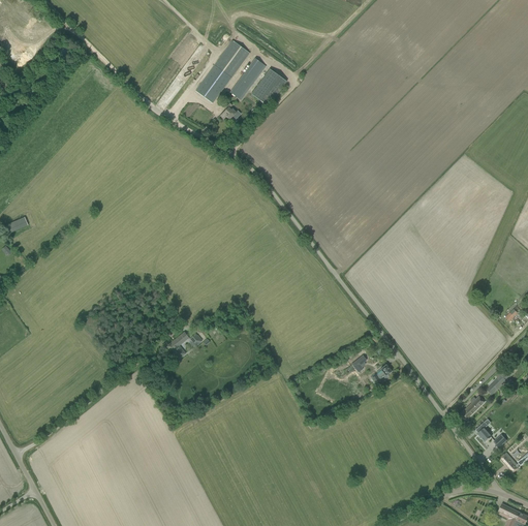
[(214,100),(216,96),(251,51),(234,37),(199,84),(196,88),(214,100)]
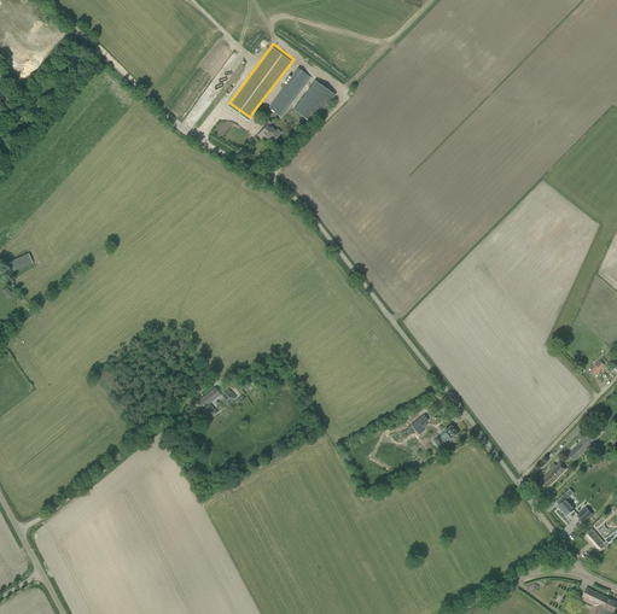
[(283,115),(312,75),(300,65),(271,105),(283,115)]
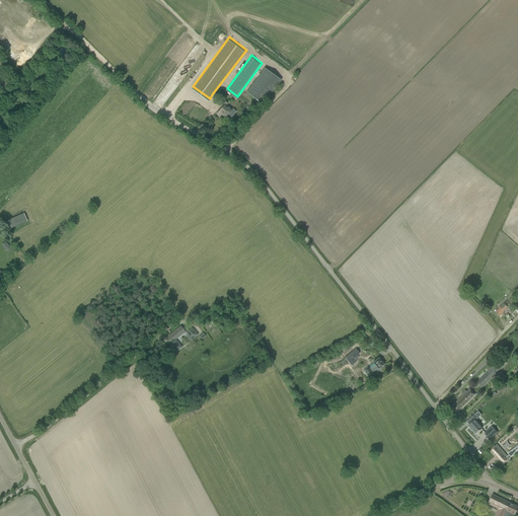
[(283,77),(266,65),(247,90),(265,102),(283,77)]
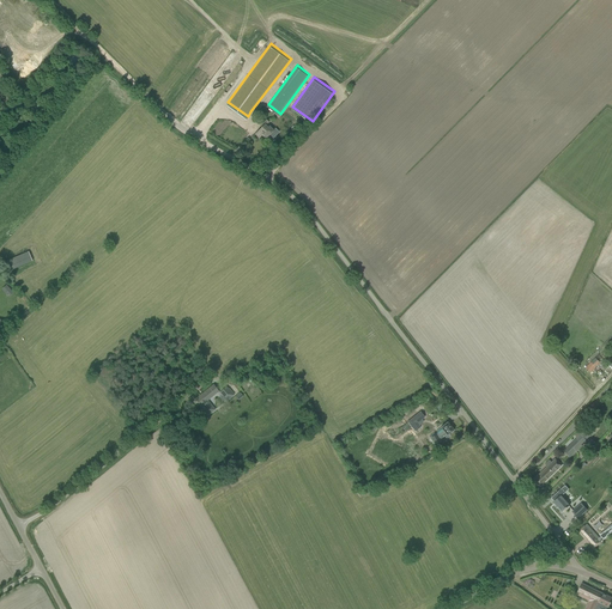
[(262,123),(256,131),(260,135),(264,132),(267,135),(270,133),(273,136),(280,129),(277,126),(274,127),(268,121),(271,119),(266,114),(260,121),(262,123)]
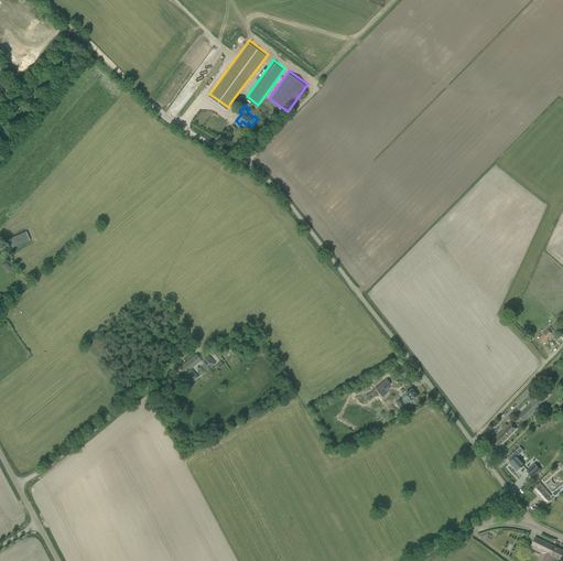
[(28,228),(7,238),(11,246),(31,237),(28,228)]
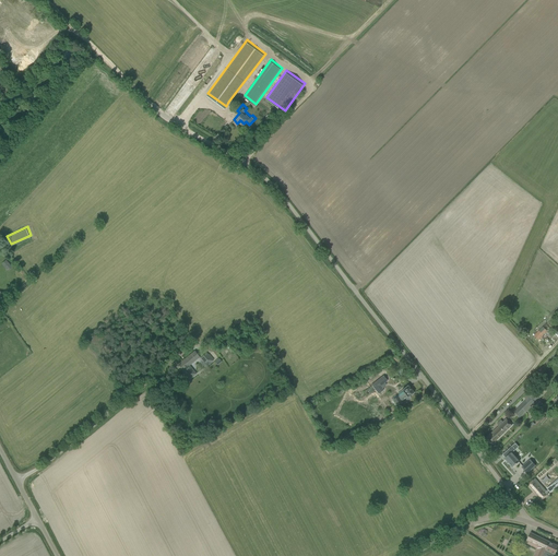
[(7,258),(3,260),(10,268),(15,263),(13,261),(12,263),(7,258)]
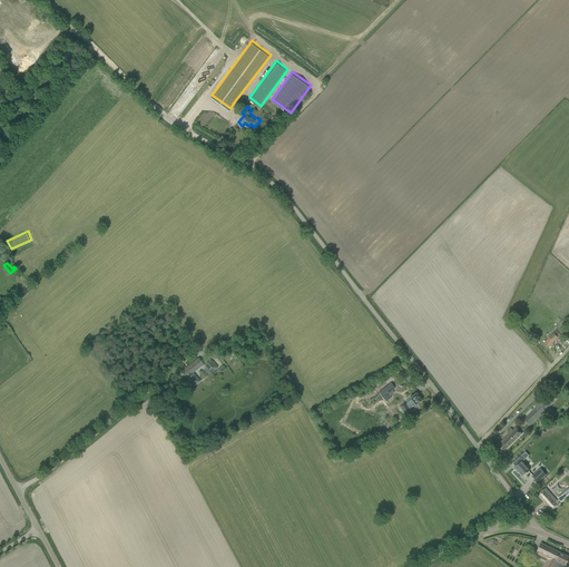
[(549,336),(546,339),(550,344),(559,334),(558,334),(556,331),(555,330),(549,336)]
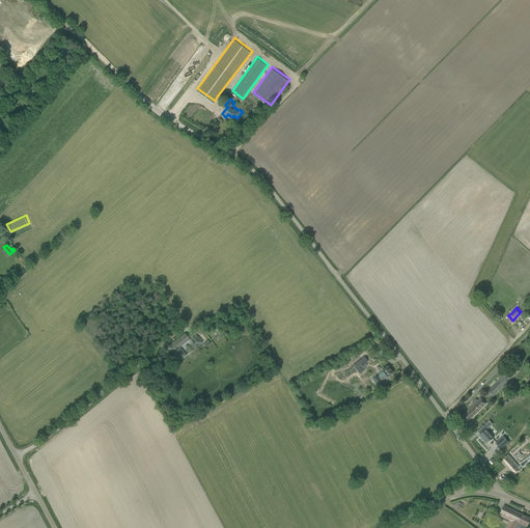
[(191,336),(190,334),(187,331),(170,343),(173,348),(180,357),(187,353),(180,344),(191,336)]
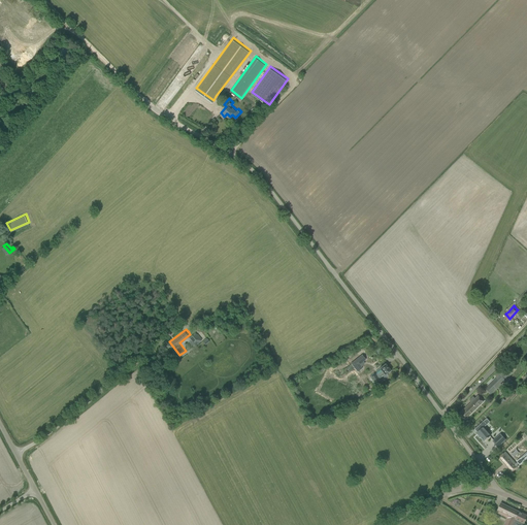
[(196,330),(190,335),(196,343),(203,337),(198,331),(198,332),(196,330)]
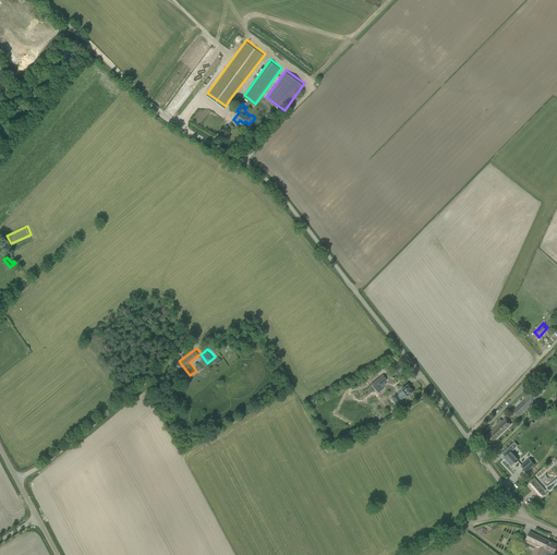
[(384,372),(373,382),(379,390),(384,386),(380,382),(388,376),(384,372)]
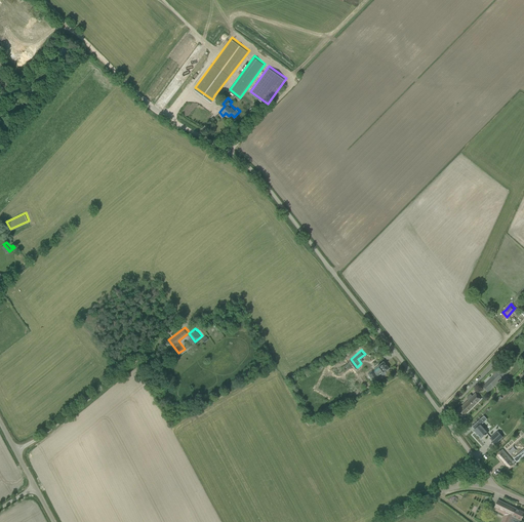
[(369,371),(369,372),(372,378),(378,375),(377,373),(381,370),(383,372),(385,372),(386,371),(386,370),(386,369),(390,366),(384,359),(378,363),(380,366),(375,369),(375,368),(373,369),(373,368),(369,370),(369,371)]
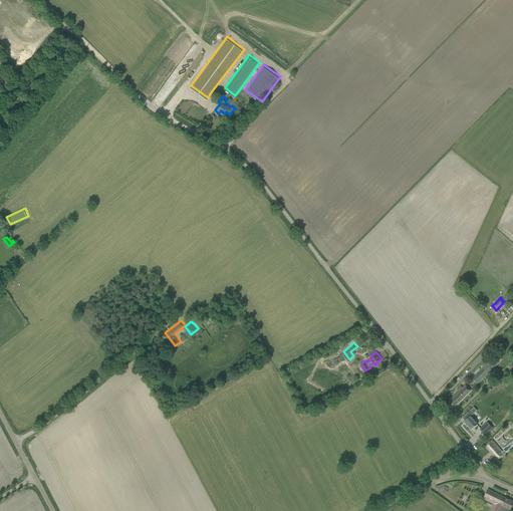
[(463,385),(462,384),(458,387),(460,389),(452,396),(448,400),(454,406),(457,402),(472,388),(466,381),(463,385)]
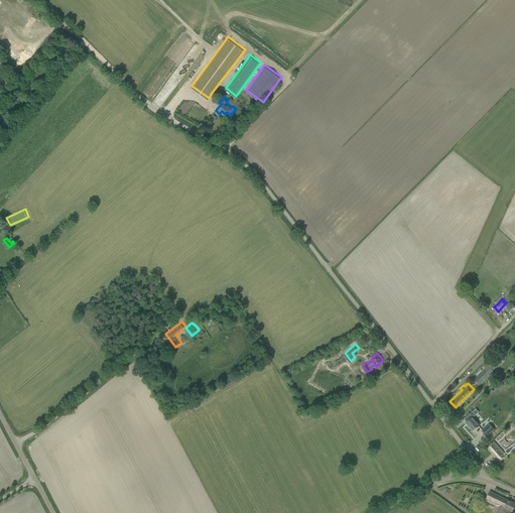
[(473,410),(465,416),(468,419),(467,419),(474,428),(478,425),(481,422),(474,414),(477,412),(474,408),(473,410)]
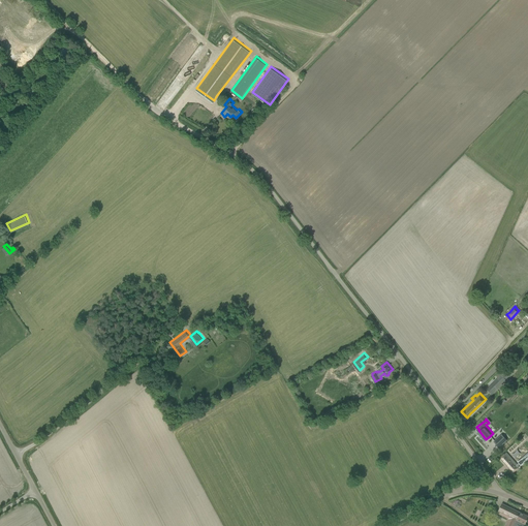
[(502,431),(495,439),(500,444),(507,437),(502,431)]
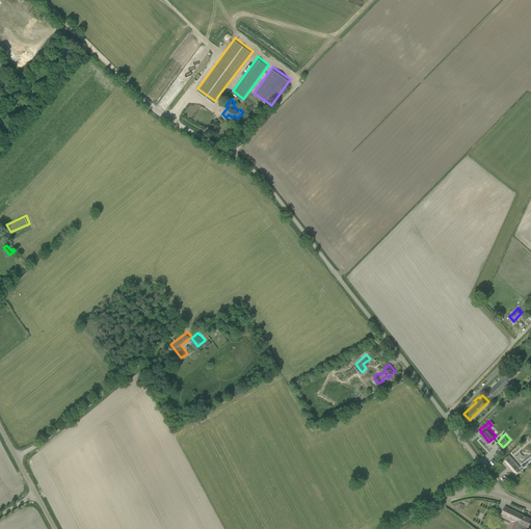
[(516,473),(521,469),(523,467),(522,466),(521,465),(510,452),(507,454),(504,458),(516,473)]
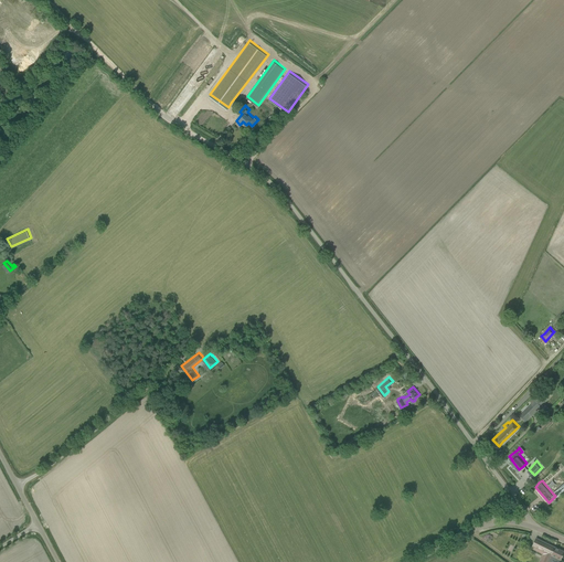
[(555,491),(553,494),(554,495),(556,494),(557,495),(563,488),(563,481),(554,490),(555,491)]
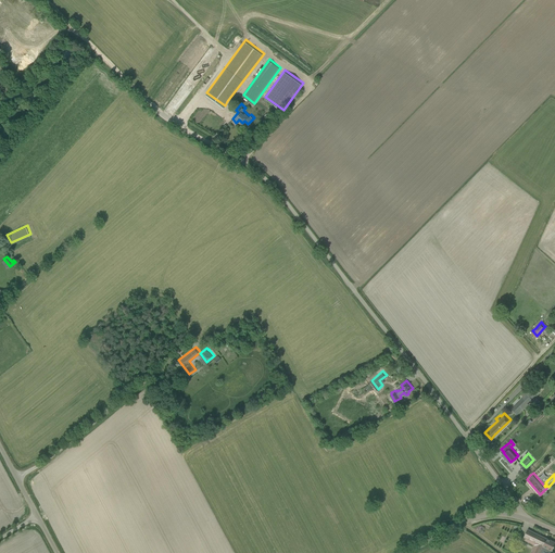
[(544,541),(547,536),(529,526),(525,535),(529,537),(539,542),(534,551),(533,550),(531,552),(541,552),(542,552),(538,551),(542,542),(543,541),(544,541)]
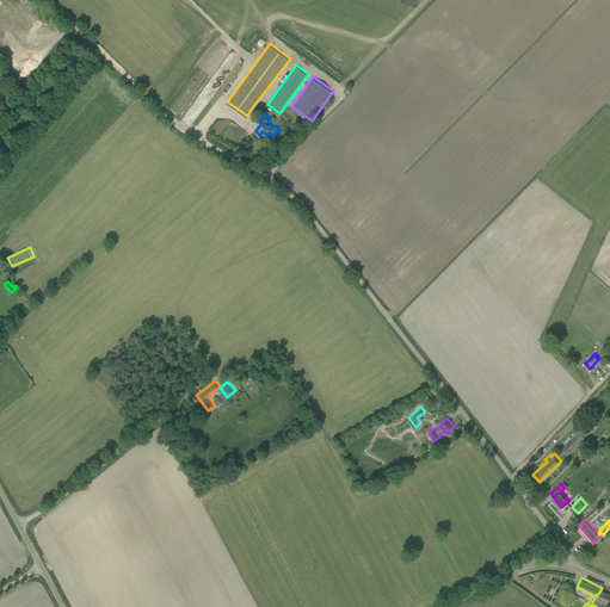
[(609,592),(602,588),(598,594),(597,594),(596,595),(591,605),(596,606),(598,601),(607,605),(608,601),(607,601),(609,598),(609,592)]
